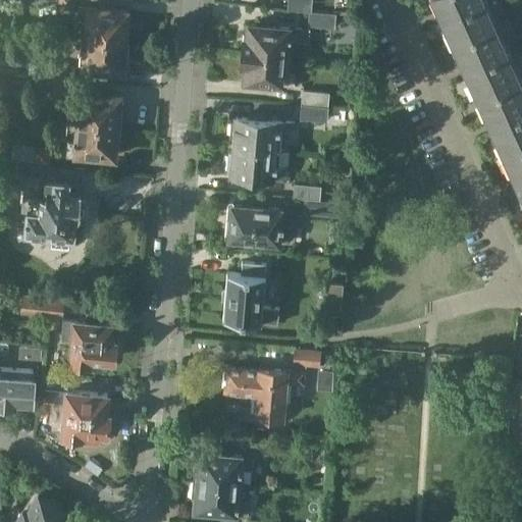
[(311,0),(288,0),(286,7),(310,10),(311,0)]
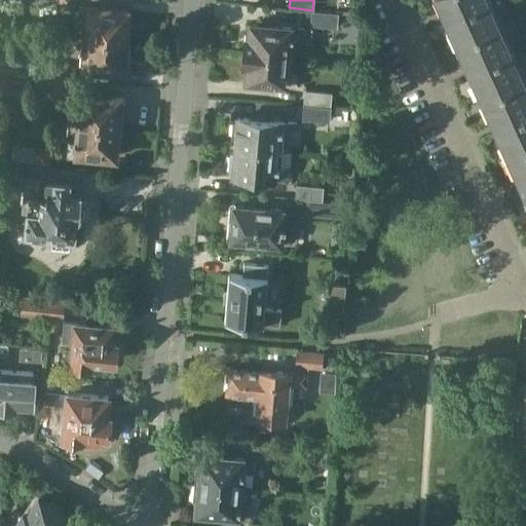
[(447,30),(453,44),(497,25),(485,0),(434,0),(438,7),(440,6),(441,8),(440,8),(445,19),(446,19),(450,28),(447,30)]
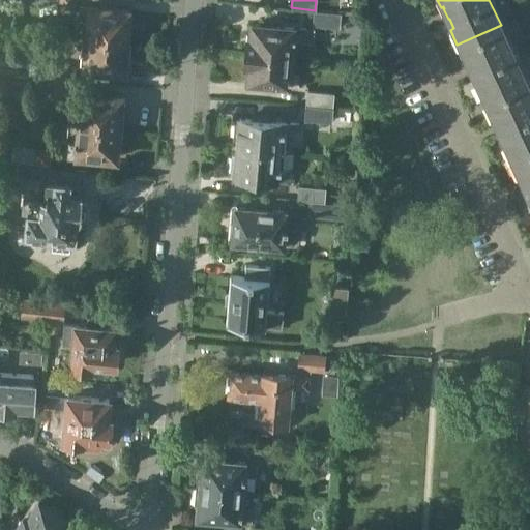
[(87,6),(84,37),(86,38),(87,36),(129,40),(131,25),(127,25),(128,10),(87,6)]
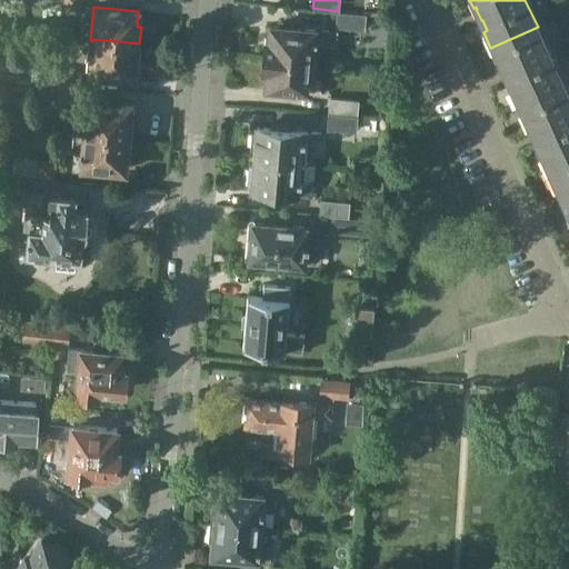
[(366,16),(347,13),(338,12),(336,27),(365,29),(366,16)]
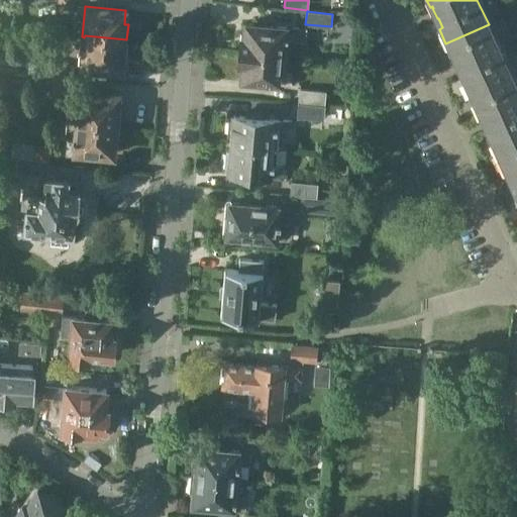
[(240,33),(239,50),(284,55),(285,39),(306,41),(307,29),(299,28),(265,25),(265,23),(255,22),(254,24),(245,23),(244,33),(240,33)]
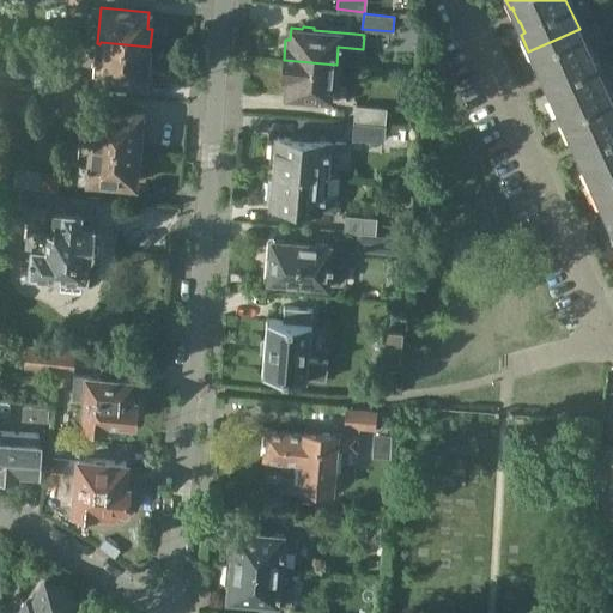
[(550,99),(558,116),(608,93),(580,29),(528,52),(535,67),(540,66),(544,74),(542,74),(548,87),(550,87),(553,97),(550,99)]
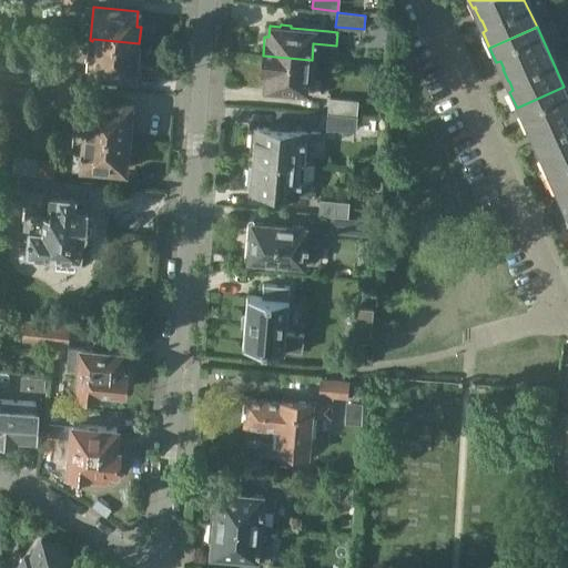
[(138,62),(139,43),(93,39),(92,41),(90,40),(88,72),(132,75),(133,61),(138,62)]
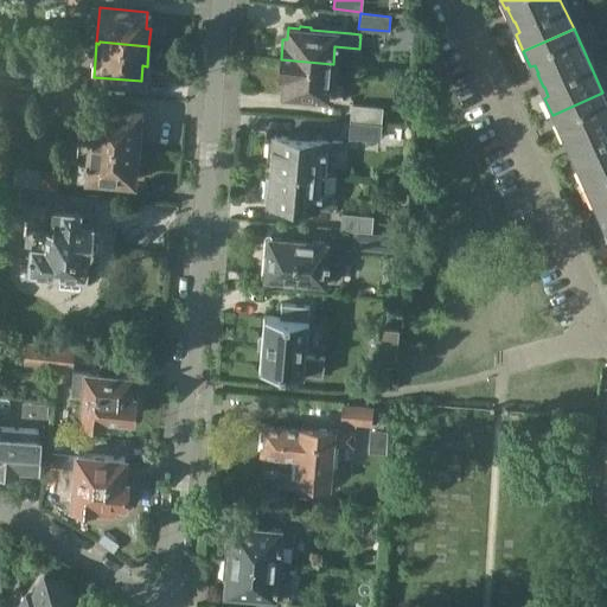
[(333,64),(281,59),(279,81),(283,82),(282,94),(293,95),(293,97),(305,98),(305,95),(345,98),(346,90),(340,90),(340,84),(334,84),(334,82),(331,82),(333,64)]
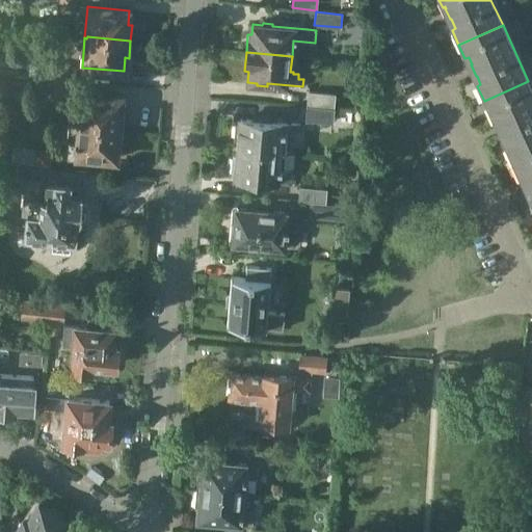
[(68,80),(53,79),(52,94),(68,95),(68,80)]
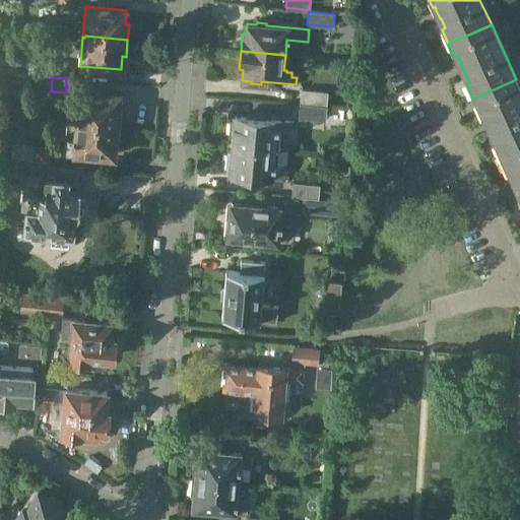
[(493,140),(500,155),(519,146),(519,87),(516,79),(473,99),(479,113),(483,111),(486,120),(485,120),(491,130),(492,130),(495,139),(493,140)]
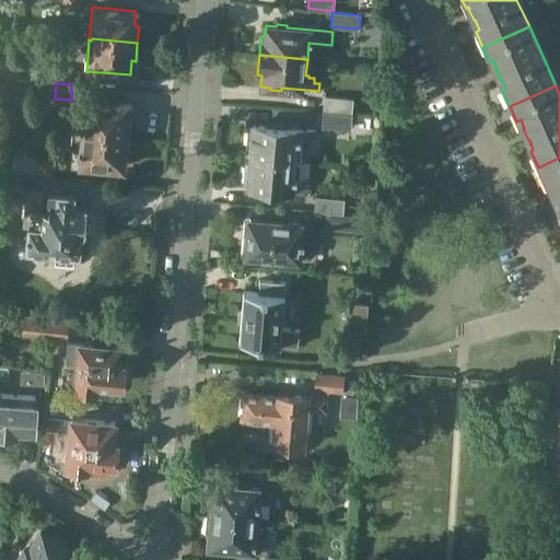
[(352,98),(325,95),(323,109),(351,113),(352,98)]
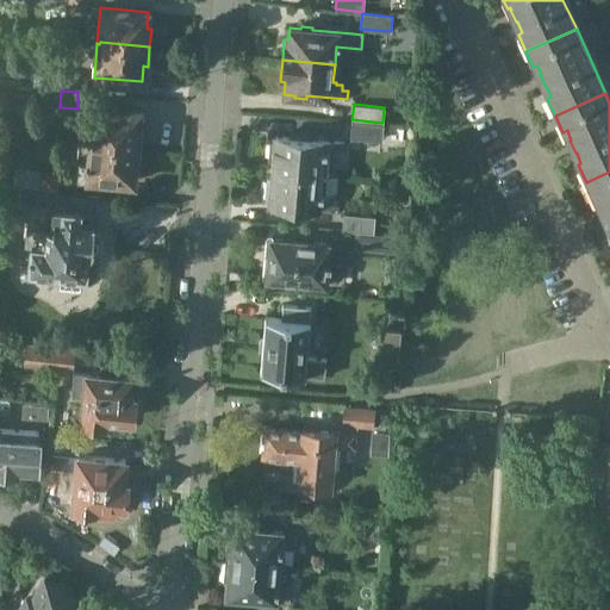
[(82,106),(80,142),(141,147),(142,128),(137,128),(138,111),(82,106)]
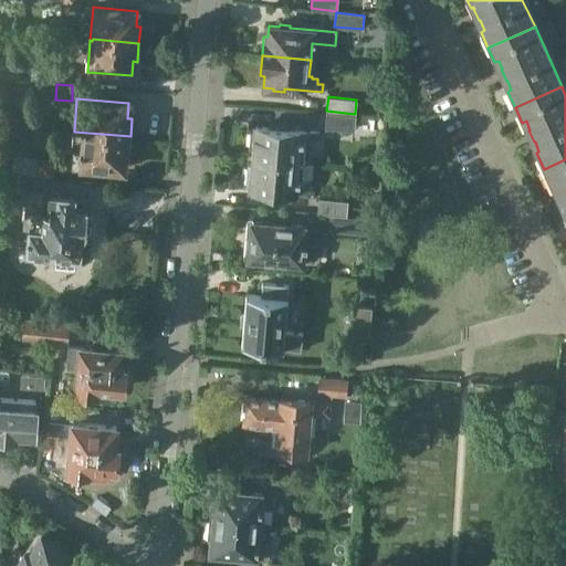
[(355,116),(326,114),(325,127),(354,130),(355,116)]
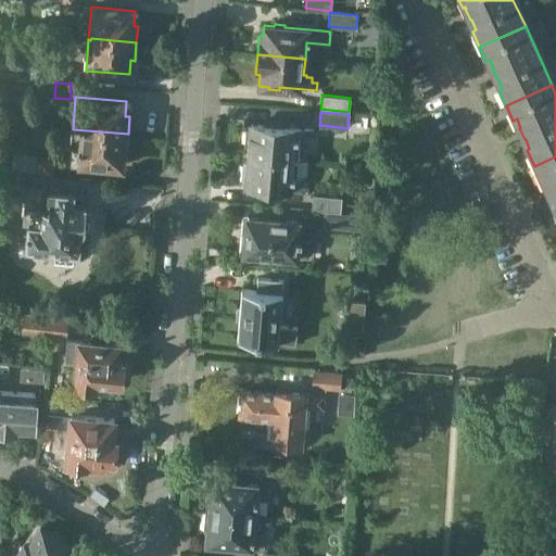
[(249,146),(249,154),(295,159),(298,141),(305,141),(306,136),(311,137),(312,129),(282,126),(282,124),(264,123),(264,125),(251,124),(251,125),(247,127),(244,143),(249,146)]
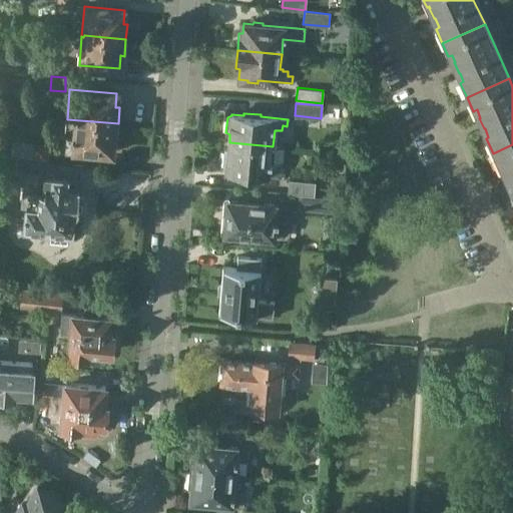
[(117,139),(118,123),(67,119),(65,136),(64,149),(112,153),(113,139),(117,139)]
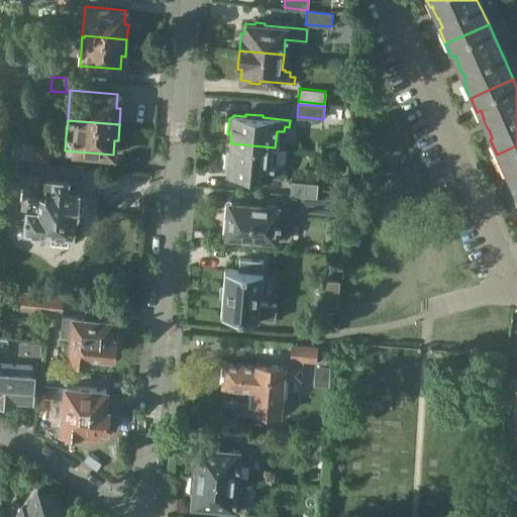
[(12,157),(18,158),(18,157),(48,160),(48,159),(49,145),(13,142),(12,157)]
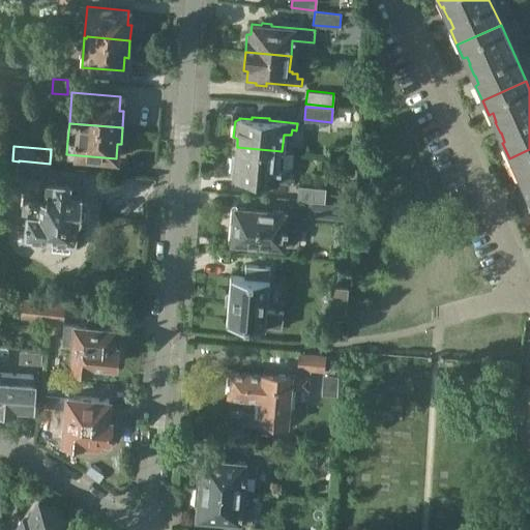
[(281,168),(282,151),(237,147),(236,155),(232,156),(231,172),(234,175),(234,176),(246,178),(246,181),(264,183),(264,180),(291,182),(292,173),(288,173),(288,168),(281,168)]
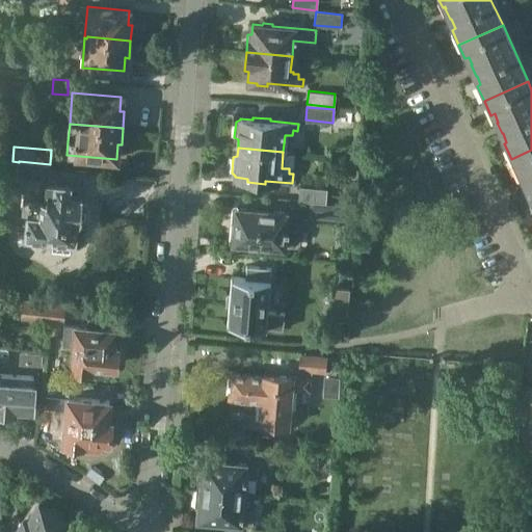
[(531,198),(529,200),(531,205),(531,150),(511,159),(517,174),(521,171),(524,180),(523,180),(528,191),(529,190),(531,197),(531,198)]
